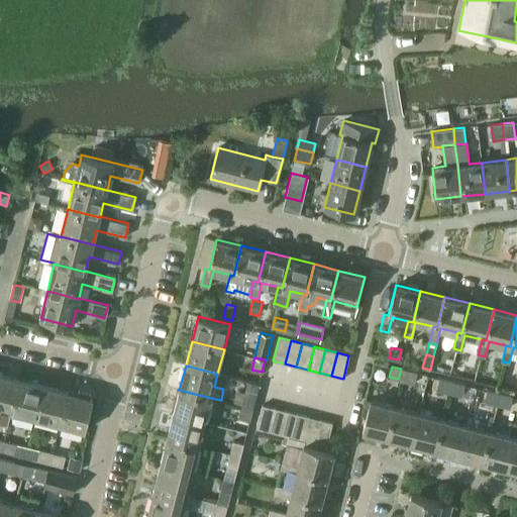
[(401,369),(398,379),(414,383),(417,373),(401,369)]
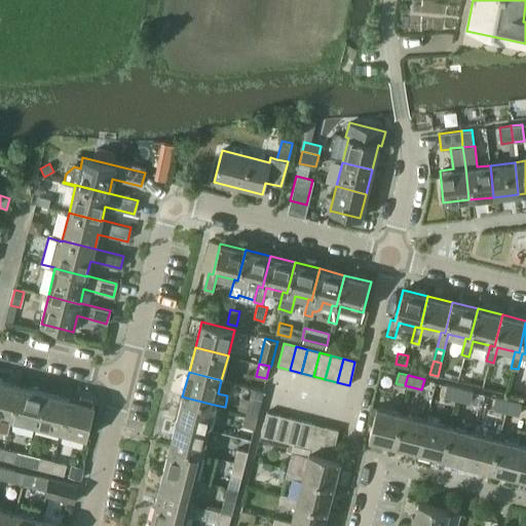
[(0,416),(11,419),(20,386),(0,381),(0,416)]
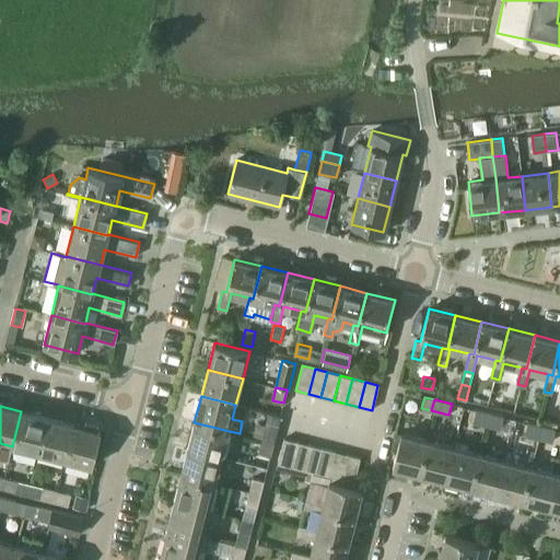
[(473,421),(486,424),(489,412),(476,409),(473,421)]
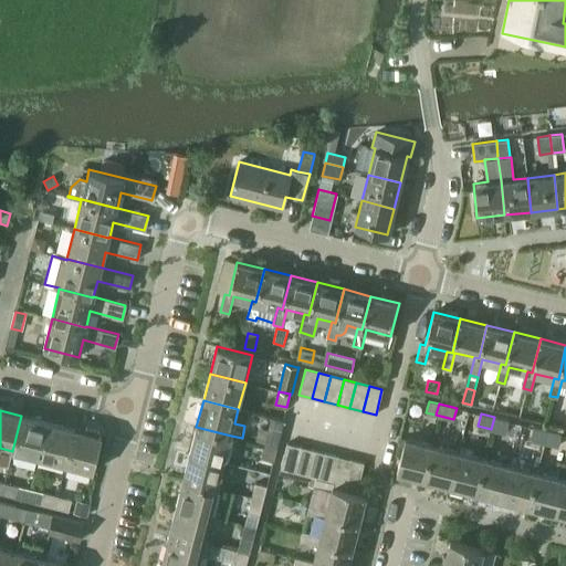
[(39,458),(48,423),(21,416),(12,451),(39,458)]
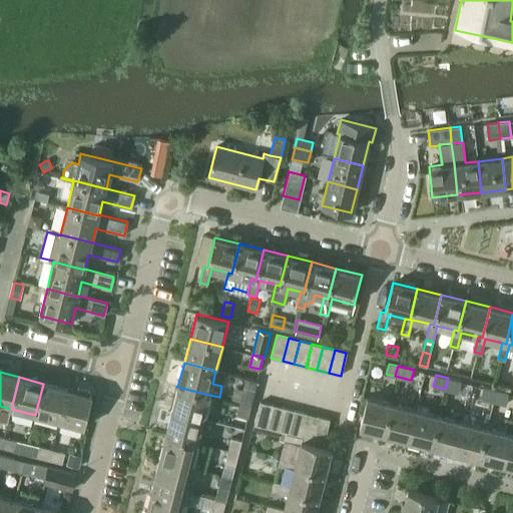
[(448,378),(445,389),(458,393),(461,381),(448,378)]
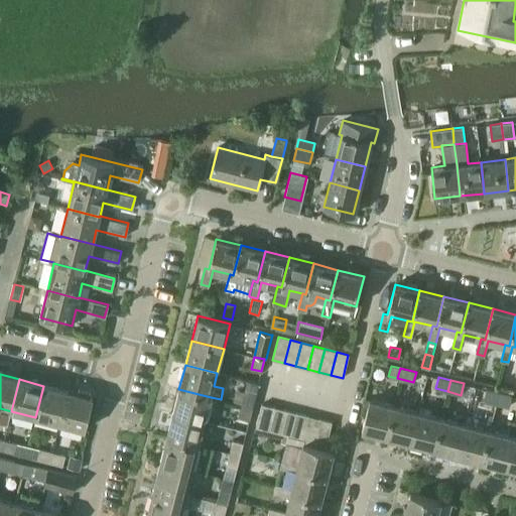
[(68,392),(43,386),(35,417),(59,423),(68,392)]
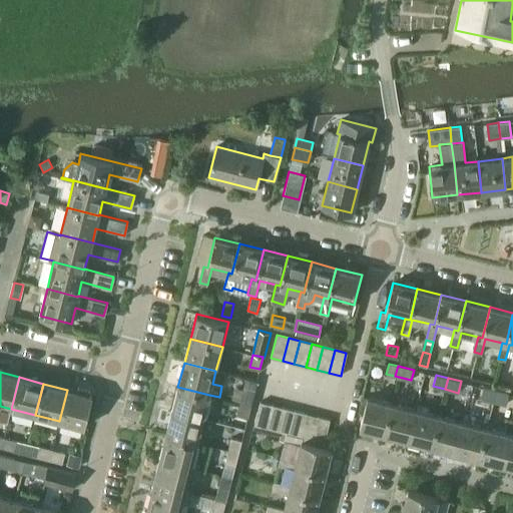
[(209,395),(177,387),(171,411),(203,419),(209,395)]
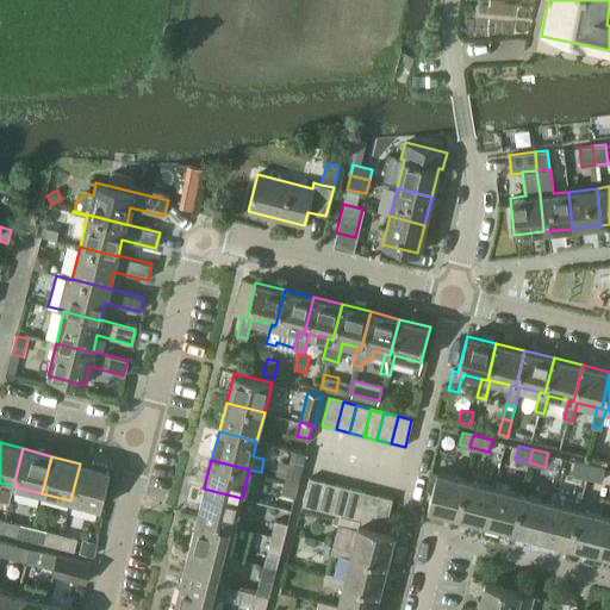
[(571,474),(586,477),(589,464),(574,460),(571,474)]
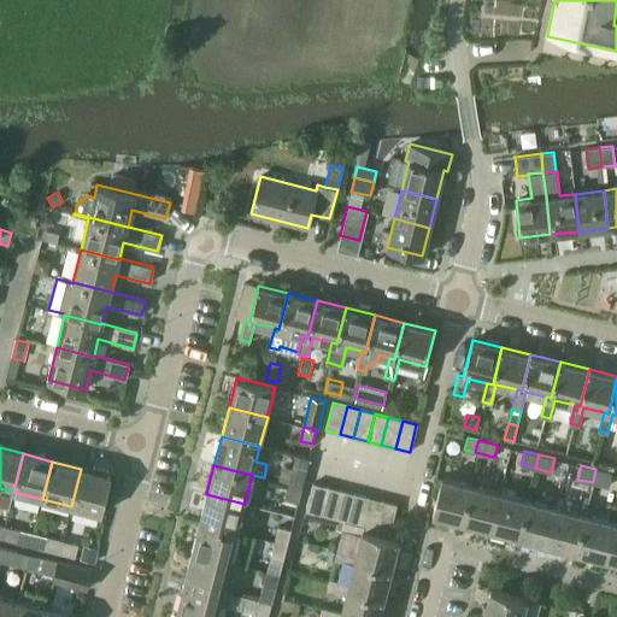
[(92,471),(81,469),(71,506),(100,513),(110,476),(105,475),(106,470),(93,466),(92,471)]
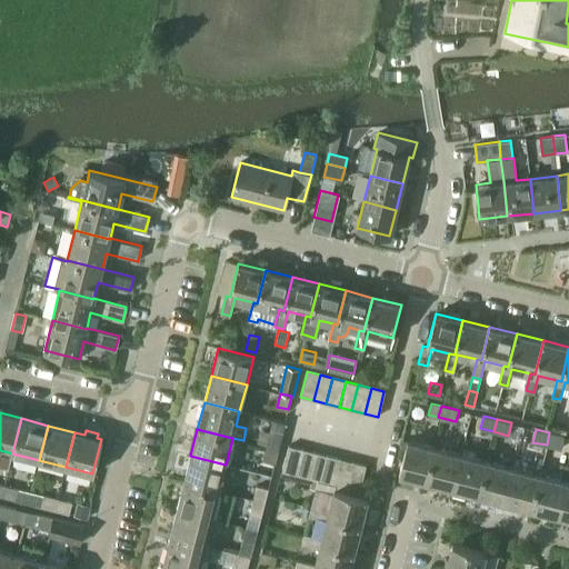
[(266,447),(278,450),(282,436),(269,432),(266,447)]
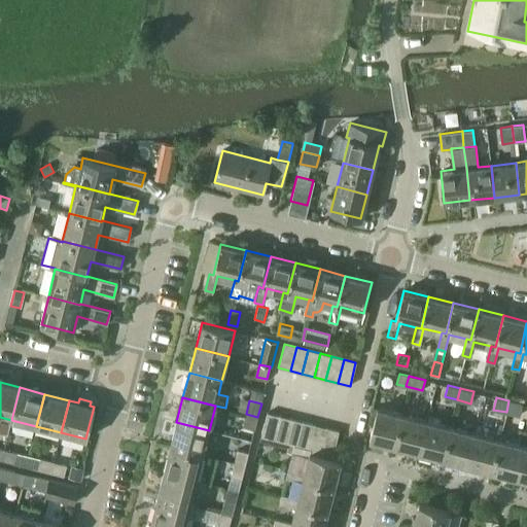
[(522,403),(508,400),(506,412),(520,415),(522,403)]
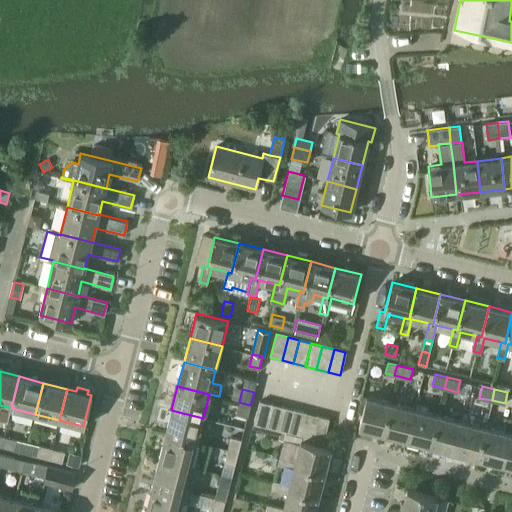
[(359,427),(383,433),(390,403),(366,397),(359,427)]
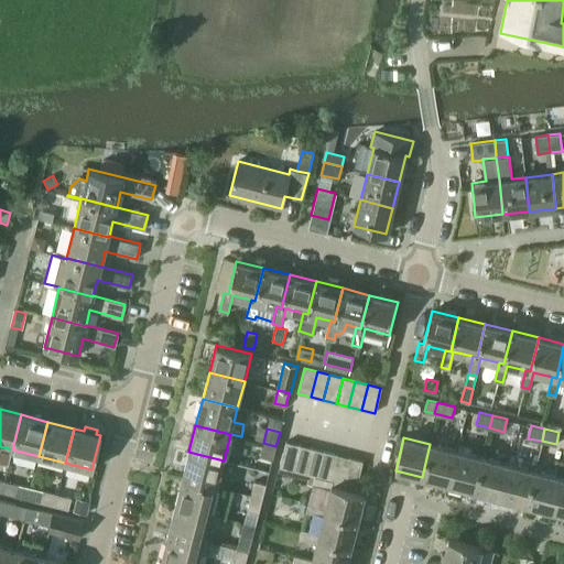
[(292,470),(299,445),(285,442),(279,467),(292,470)]
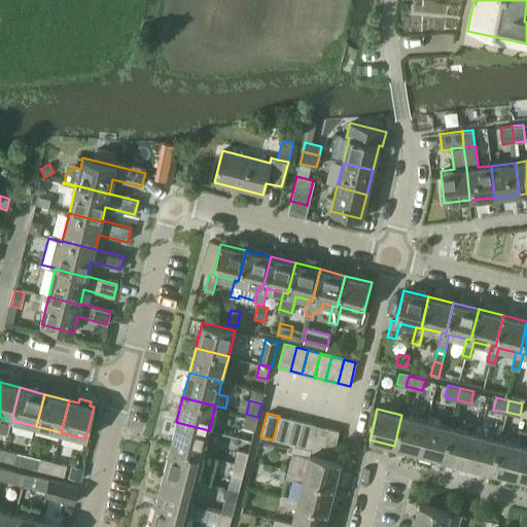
[(254,429),(257,417),(246,414),(243,426),(254,429)]
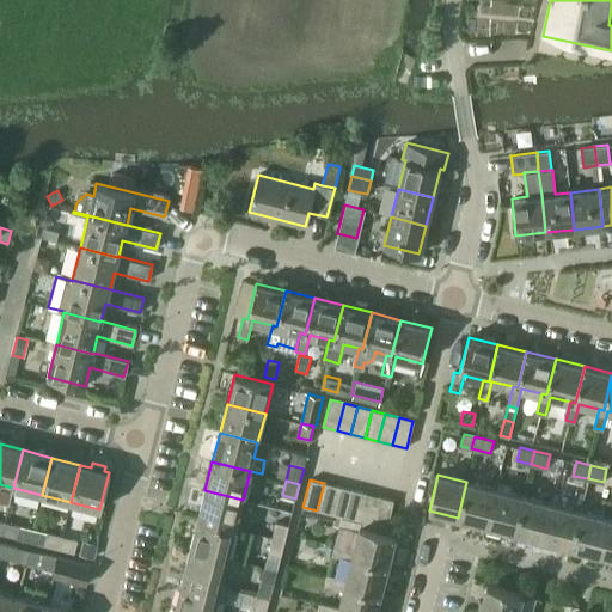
[(495,489),(466,482),(458,518),(485,525),(495,489)]
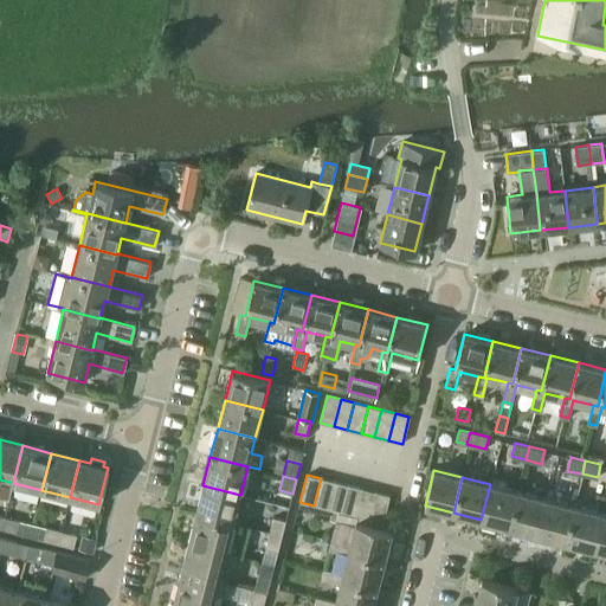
[(327,510),(334,482),(321,478),(314,505),(327,510)]
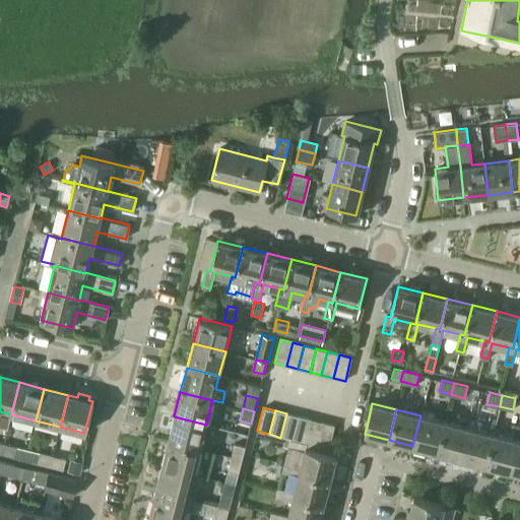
[(280,438),(289,440),(293,440),(299,416),(286,413),(280,438)]
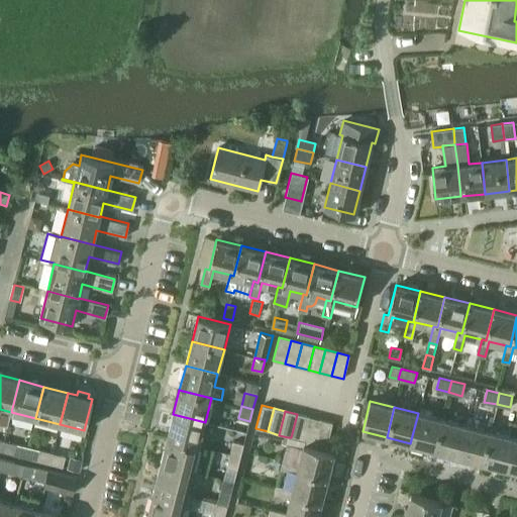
[(442,419),(418,413),(410,443),(434,449),(442,419)]
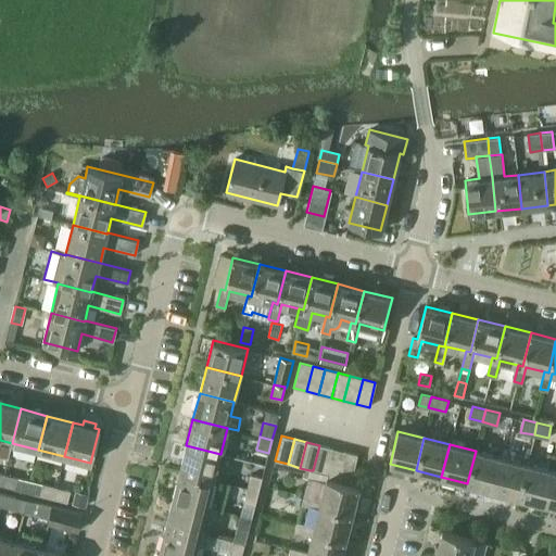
[(179,471),(214,480),(220,454),(186,445),(179,471)]
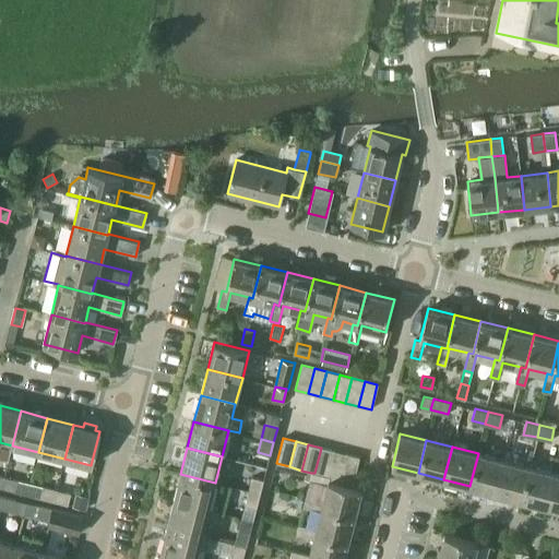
[(326,476),(334,451),(321,448),(314,473),(326,476)]
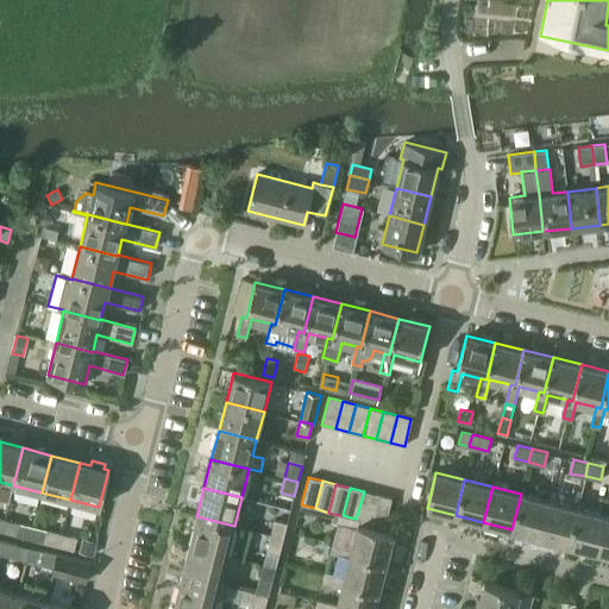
[(358,525),(369,527),(377,495),(364,491),(356,519),(359,520),(358,525)]
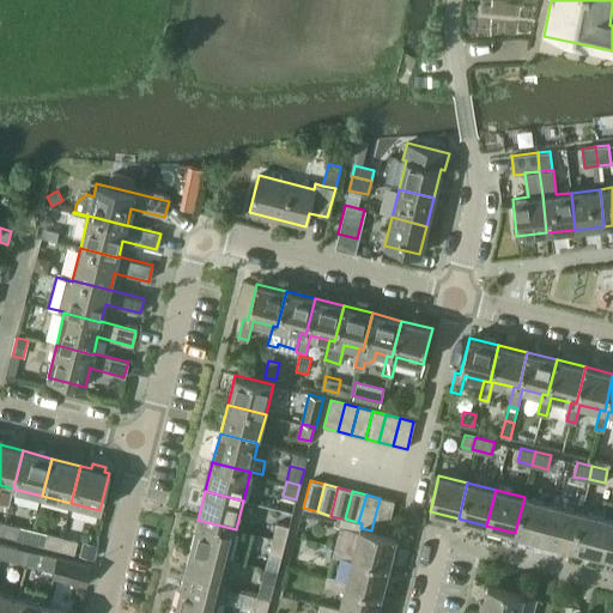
[(542,540),(552,504),(525,497),(515,533),(542,540)]
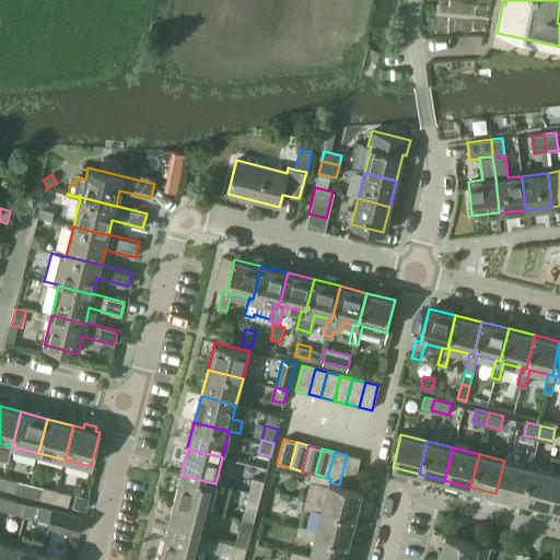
[(360,458),(347,455),(339,485),(352,488),(360,458)]
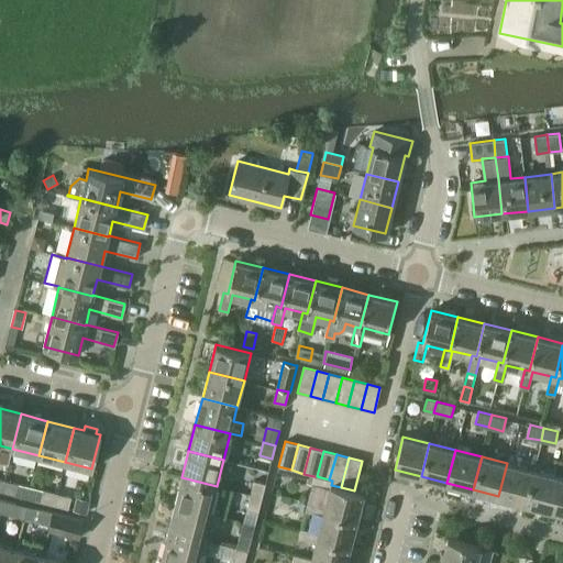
[(525,503),(533,470),(507,463),(498,496),(525,503)]
